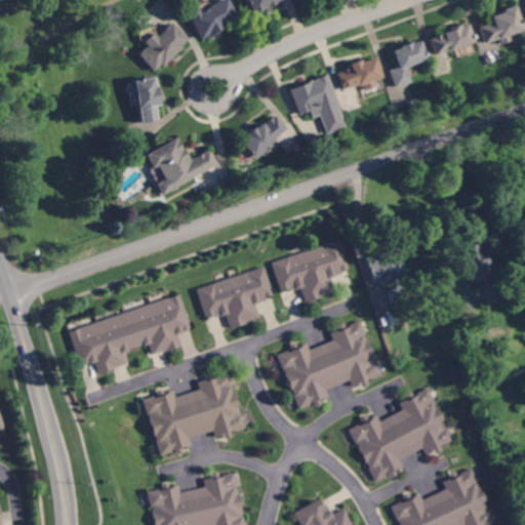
[(209,37),(208,35),(202,38),(190,17),(220,0),(228,0),(237,16),(224,24),(226,28),(209,37)]
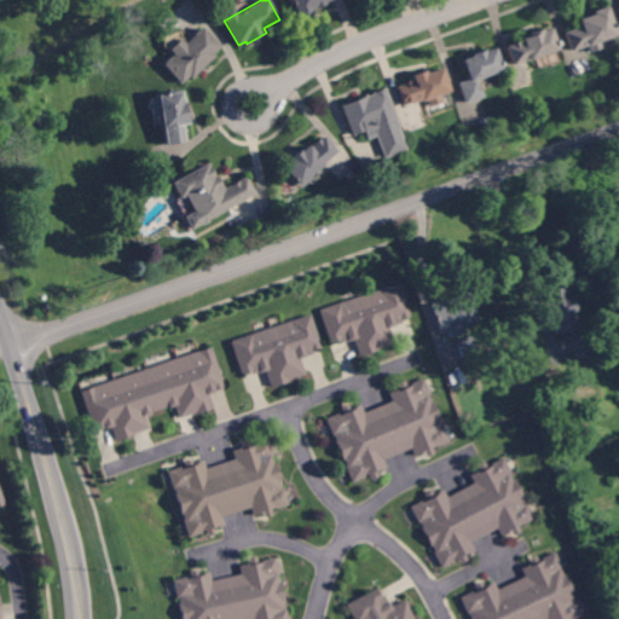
[(328,0),(323,3),(323,5),(311,11),(312,15),(299,19),(290,0),(328,0)]
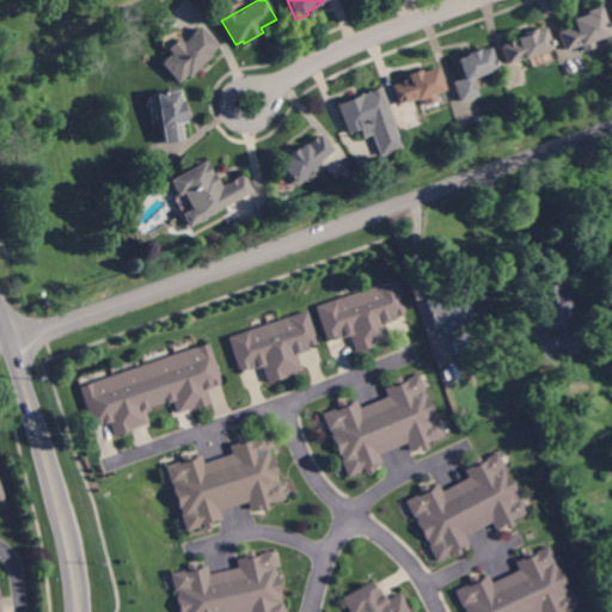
[(595,47),(582,51),(580,44),(564,50),(557,30),(574,25),(571,19),(586,14),(585,11),(599,6),(607,36),(593,41),(595,47)]
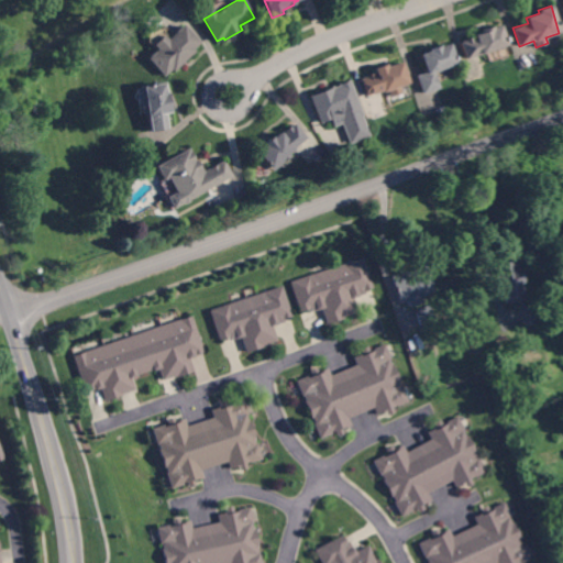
[(201,42),(195,50),(197,52),(176,72),(174,69),(166,76),(150,58),(158,50),(154,45),(165,35),(169,40),(185,24),(201,42)]
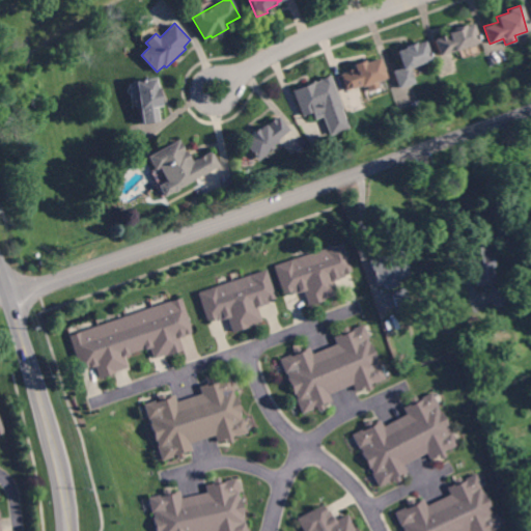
[(478,43),(438,56),(432,40),(447,35),(446,33),(458,29),(457,27),(465,25),(465,26),(472,24),(478,43)]
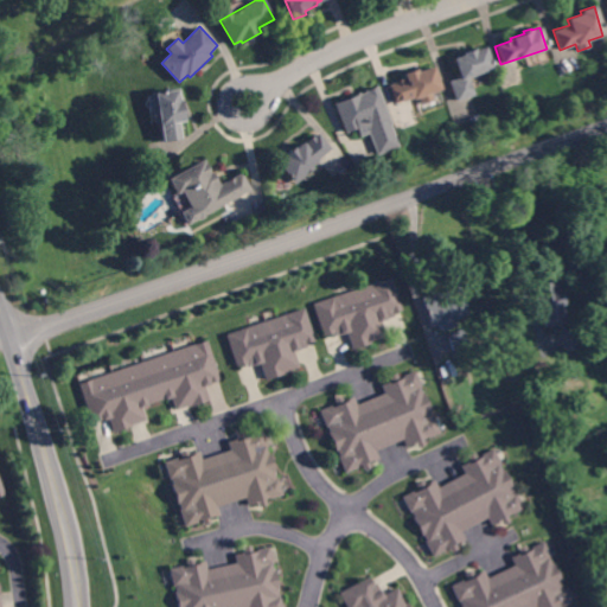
[(492,69),(468,77),(474,95),(457,101),(449,81),(460,77),(453,59),(464,56),(462,53),(475,49),(475,51),(485,48),(492,69)]
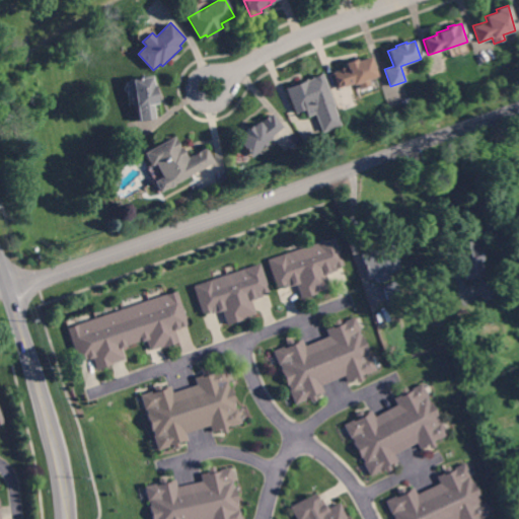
[(376,76),(352,85),(351,83),(337,88),(330,72),(345,67),(344,63),(355,59),(356,62),(369,57),(376,76)]
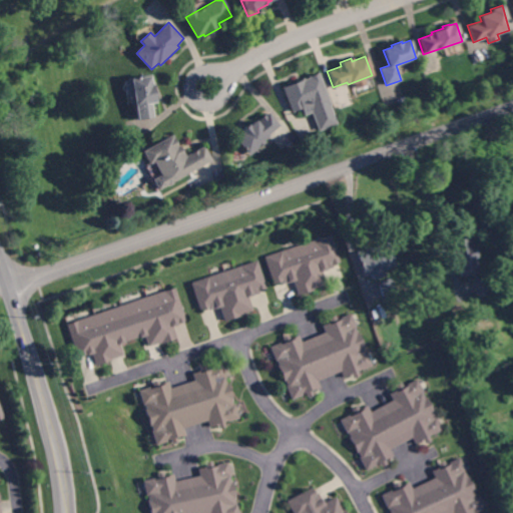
[(337,123),(318,130),(311,112),(304,115),(301,108),(292,112),(282,87),(317,73),(337,123)]
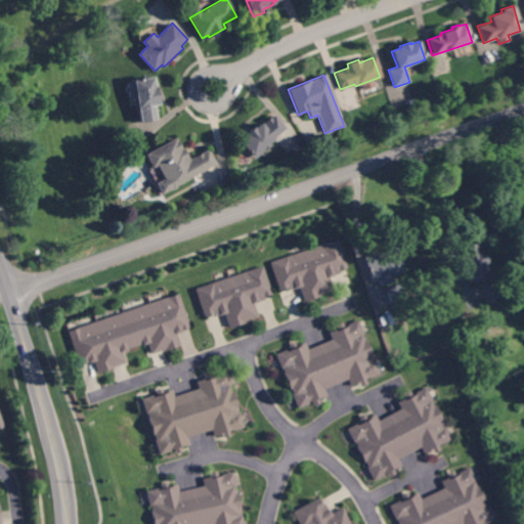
[(156,87),(158,86),(161,104),(155,105),(157,119),(140,122),(138,104),(133,105),(131,94),(135,94),(133,80),(154,77),(156,87)]
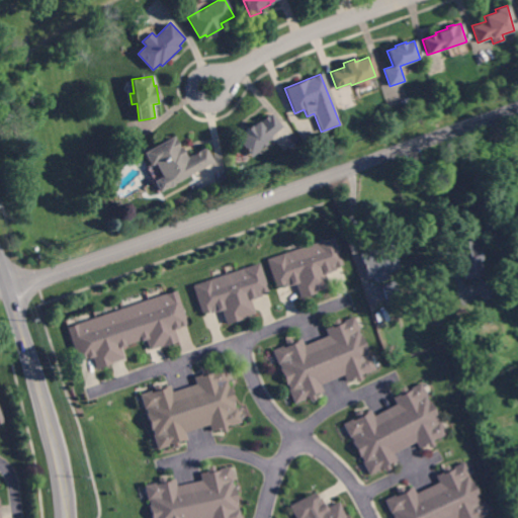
[(265,141),(267,144),(251,157),(236,140),(242,135),(241,133),(249,125),(251,127),(269,112),(281,126),(265,141)]
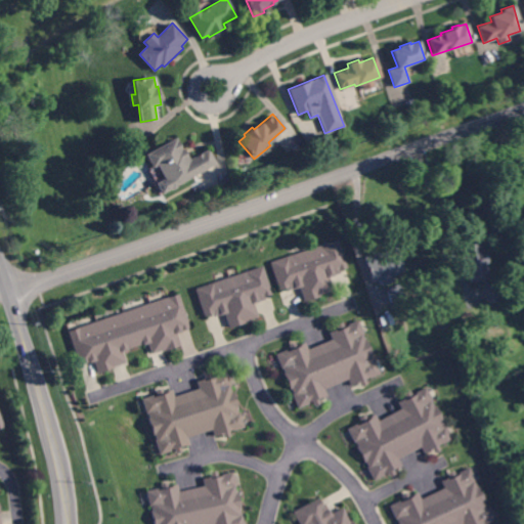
[(181,149),(183,148),(189,160),(208,149),(216,164),(162,192),(157,183),(165,178),(158,165),(154,167),(146,155),(176,138),(181,149)]
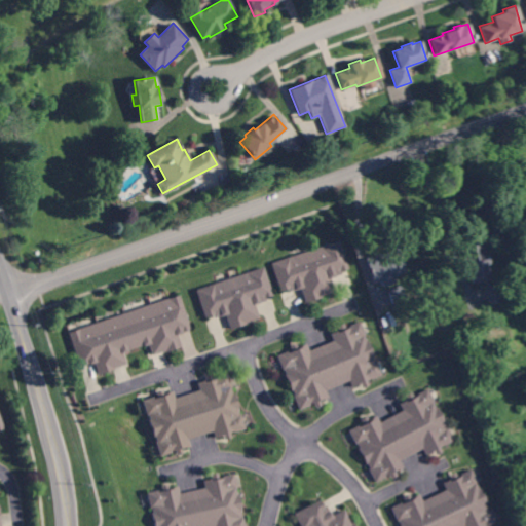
[(335,293),(322,297),(322,299),(306,304),(300,289),(290,293),(289,290),(280,292),(271,264),(339,241),(348,269),(341,272),(342,274),(330,278),(335,293)]
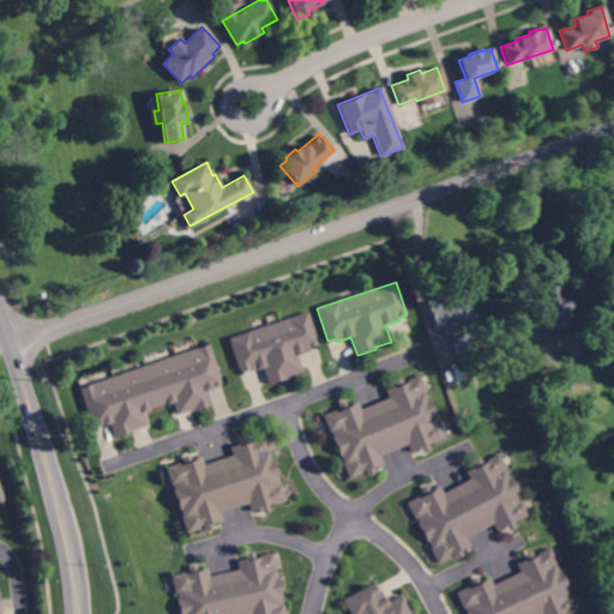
[(551,331),(541,302),(546,301),(542,290),(563,283),(570,308),(567,309),(572,325),(551,331)]
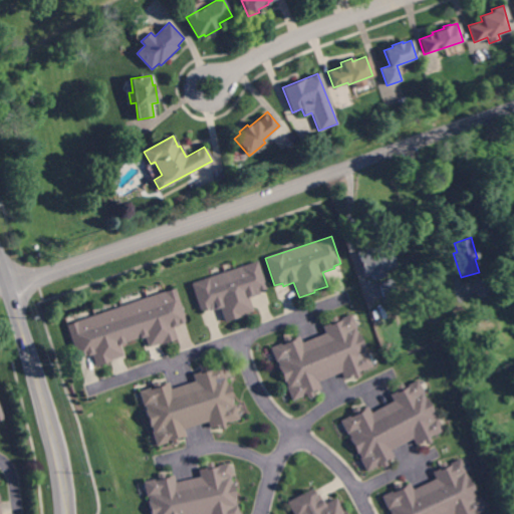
[(386,277),(373,281),(371,275),(364,277),(356,253),(389,243),(397,266),(383,271),(386,277)]
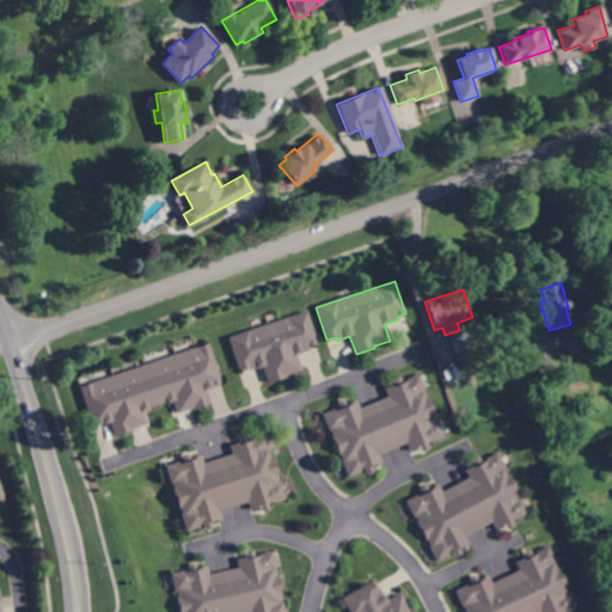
[(301,371),(286,375),(286,378),(268,384),(262,366),(249,371),(248,367),(238,371),(227,338),(306,311),(317,344),(308,347),(310,350),(297,355),(301,371)]
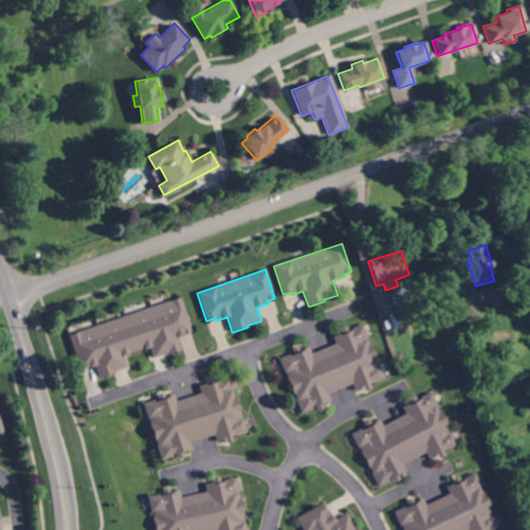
[(395,308),(390,292),(410,286),(413,296),(408,298),(410,303),(395,308)]
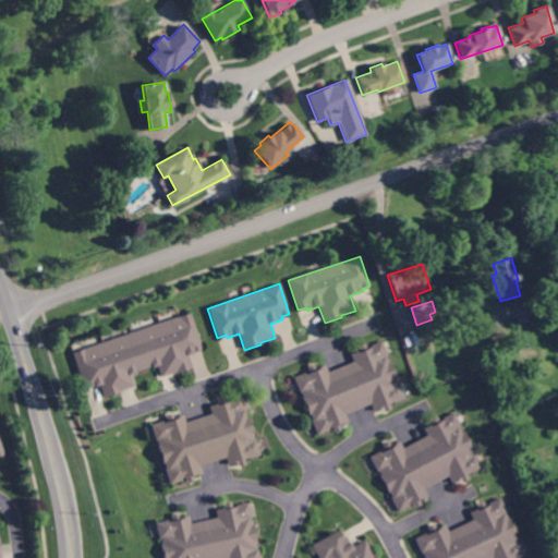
[(193,368),(174,375),(174,373),(160,377),(157,365),(130,375),(134,387),(120,391),(121,392),(104,399),(99,385),(84,390),(72,353),(191,314),(203,350),(189,355),(193,368)]
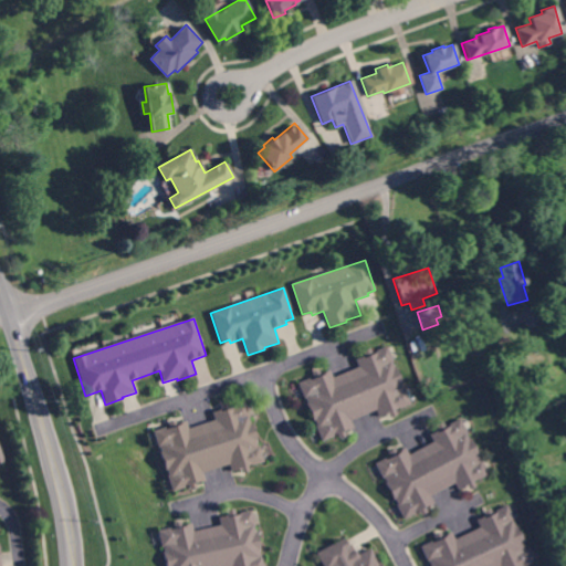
[(394,363),(392,364),(394,368),(396,367),(402,385),(401,386),(404,390),(405,389),(411,406),(396,411),(397,416),(390,419),(389,415),(380,418),(377,410),(350,421),(354,429),(344,433),(346,437),(339,440),(338,436),(323,442),(316,428),(318,427),(316,421),(314,422),(306,404),(307,404),(306,398),(305,399),(299,384),(314,377),(313,374),(320,370),(322,374),(329,370),(333,379),(358,368),(355,360),(364,356),(363,353),(370,349),(371,353),(387,347),(394,363)]
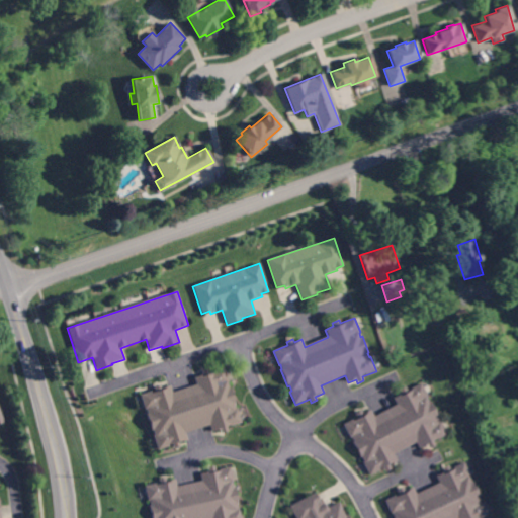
[(229,382),(228,383),(229,387),(231,386),(236,404),(235,405),(236,408),(238,408),(243,423),(228,428),(230,431),(223,433),(222,429),(213,432),(210,425),(186,434),(188,441),(180,444),(181,448),(175,450),(174,446),(160,451),(155,437),(156,436),(154,432),(153,432),(147,415),(148,414),(147,410),(146,411),(141,396),(155,391),(154,387),(161,385),(162,389),(170,386),(172,394),(196,385),(194,377),(202,375),(201,371),(208,369),(209,372),(224,367),(229,382)]
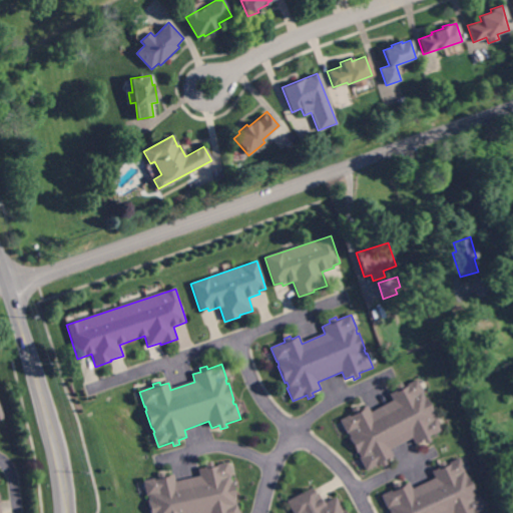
[(425,394),(423,395),(425,399),(427,398),(435,413),(434,414),(436,418),(437,417),(444,431),(431,438),(433,441),(427,445),(425,441),(417,445),(413,439),(391,451),(394,457),(386,461),(388,465),(382,468),(381,465),(368,472),(361,459),(362,458),(359,454),(358,454),(350,438),(351,438),(349,434),(348,434),(340,421),(354,414),(352,411),(359,407),(360,410),(367,407),(371,414),(394,402),(390,395),(397,391),(396,387),(402,384),(404,387),(417,380),(425,394)]
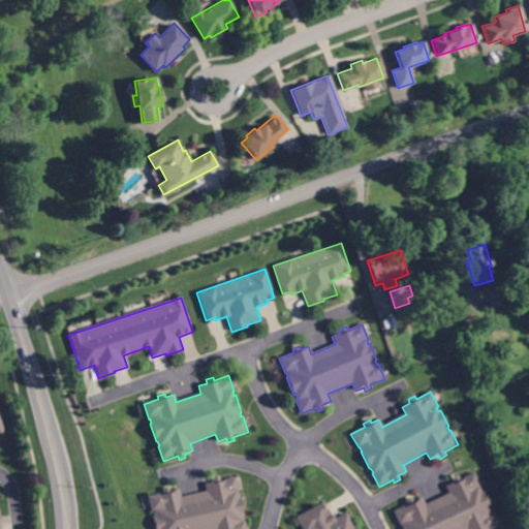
[(481,487),(480,488),(483,492),(484,491),(491,507),(490,508),(492,511),(493,511),(500,526),(493,528),(402,528),(403,528),(401,524),(400,525),(394,510),(407,503),(406,501),(413,497),(414,501),(422,497),(426,504),(449,493),(445,486),(454,483),(453,478),(459,475),(461,478),(474,472),(481,487)]
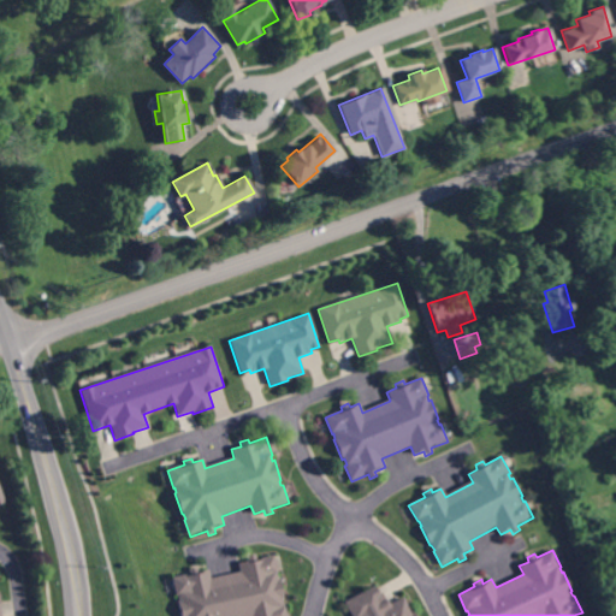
[(256,560),(273,556),(278,574),(277,574),(277,580),(279,580),(284,600),(282,600),(283,605),(285,605),(286,615),(179,615),(177,602),(178,602),(177,596),(176,596),(172,578),(190,574),(189,570),(197,568),(199,573),(208,570),(209,580),(240,573),(237,564),(248,562),(247,557),(255,556),(256,560)]
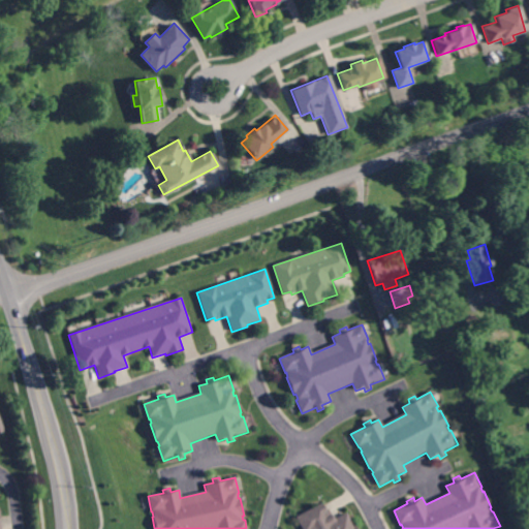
[(325,510),(328,509),(334,520),(346,512),(353,525),(354,525),(356,528),(302,528),(296,517),(321,503),(325,510)]
